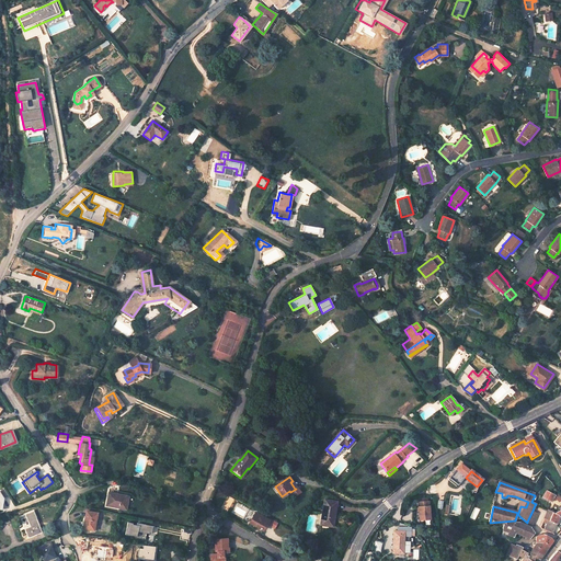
[(296,489),(290,492),(294,496),(300,492),(297,488),(295,489),(296,489)]
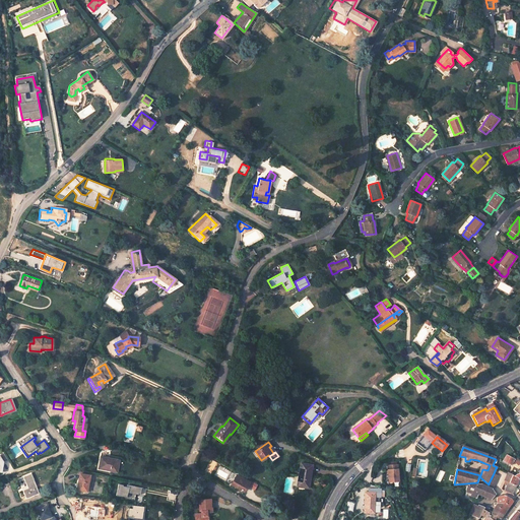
[(515,459),(507,455),(504,462),(511,466),(515,459)]
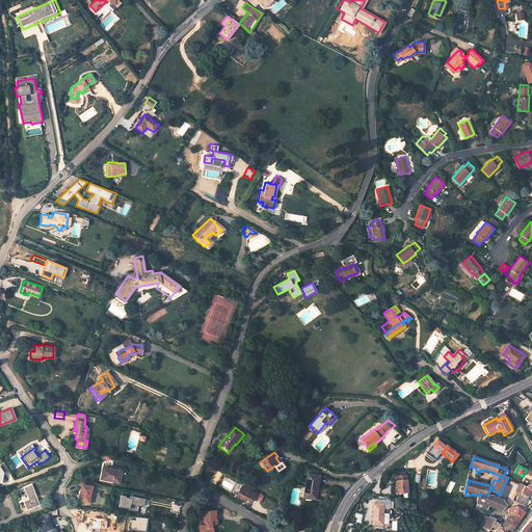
[(121,471),(103,467),(100,478),(118,482),(121,471)]
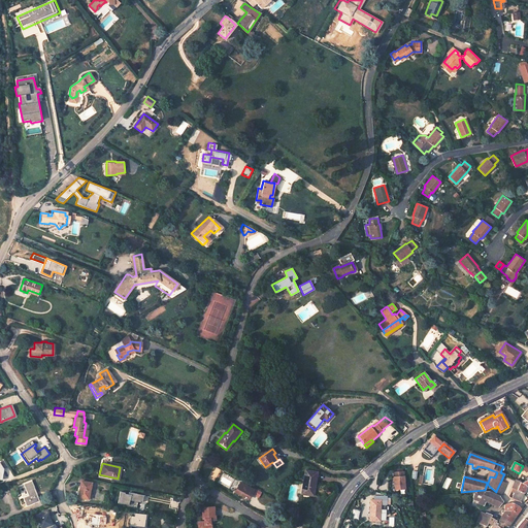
[(403,471),(394,471),(394,488),(404,488),(403,471)]
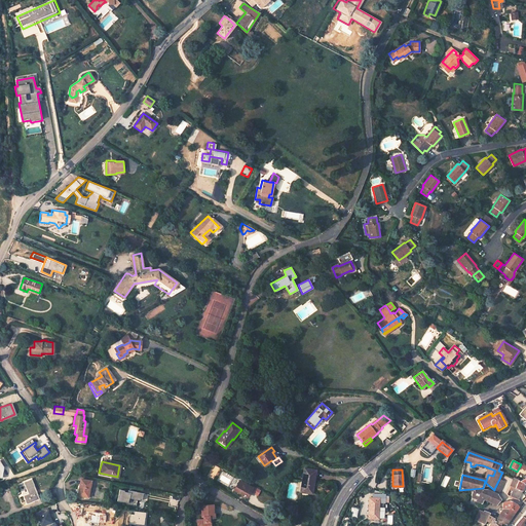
[(301,491),(311,493),(314,475),(304,473),(303,478),(301,491)]
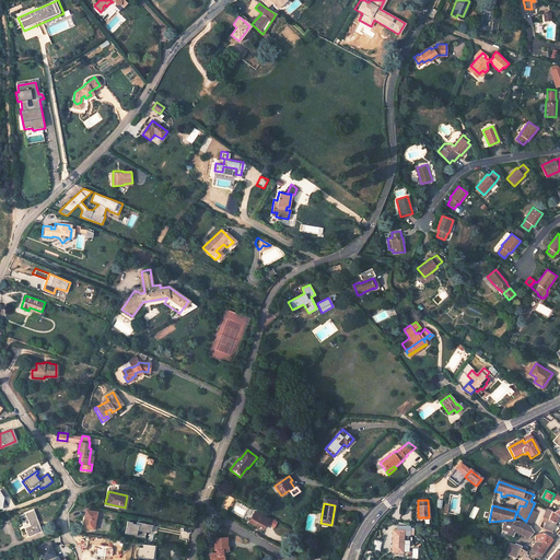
[(556,523),(559,516),(559,514),(559,509),(553,513),(552,512),(549,520),(556,523)]
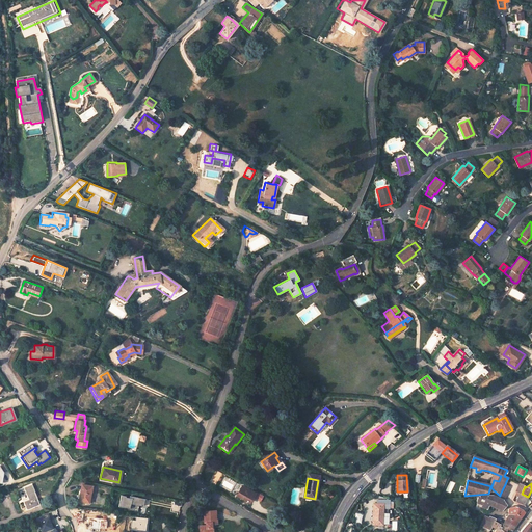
[(27,499),(22,501),(25,509),(38,504),(30,484),(23,487),(24,489),(27,499)]
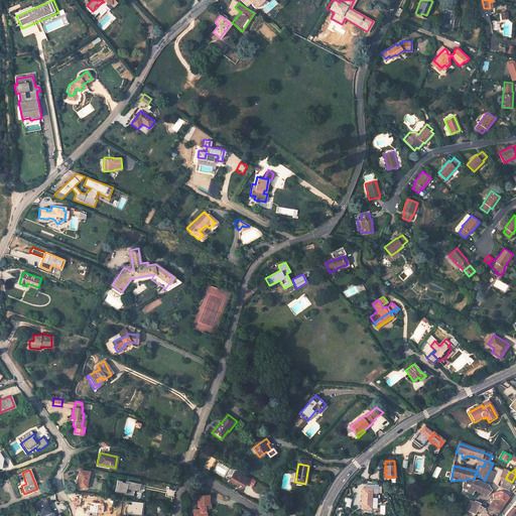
[(85,488),(87,478),(89,479),(90,472),(80,470),(77,486),(85,488)]
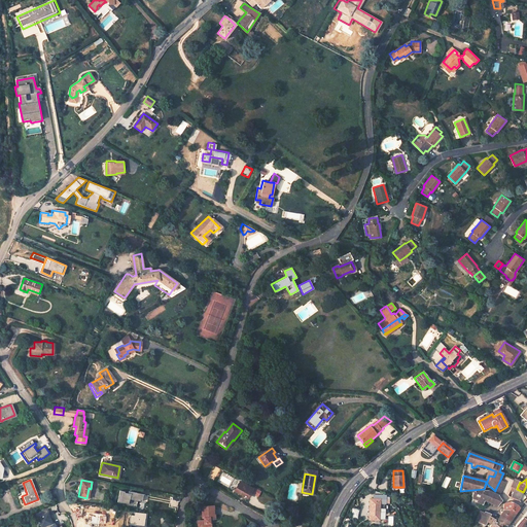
[(504,482),(500,480),(495,490),(500,492),(504,482)]
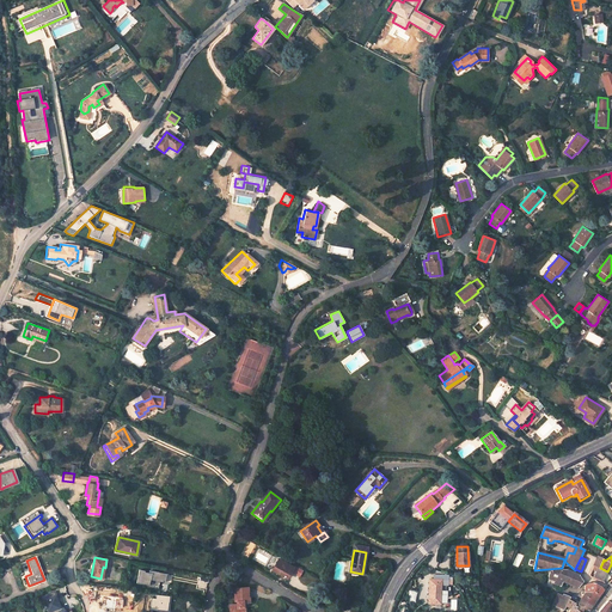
[(294,569),(277,560),(271,570),(285,577),(288,571),(292,573),(294,569)]
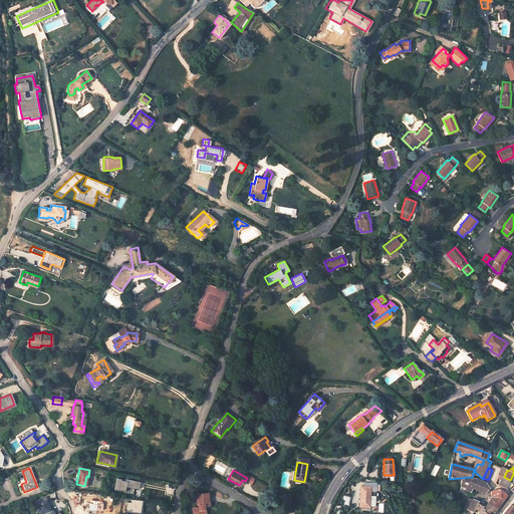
[(21,484),(26,482),(23,473),(17,475),(21,484)]
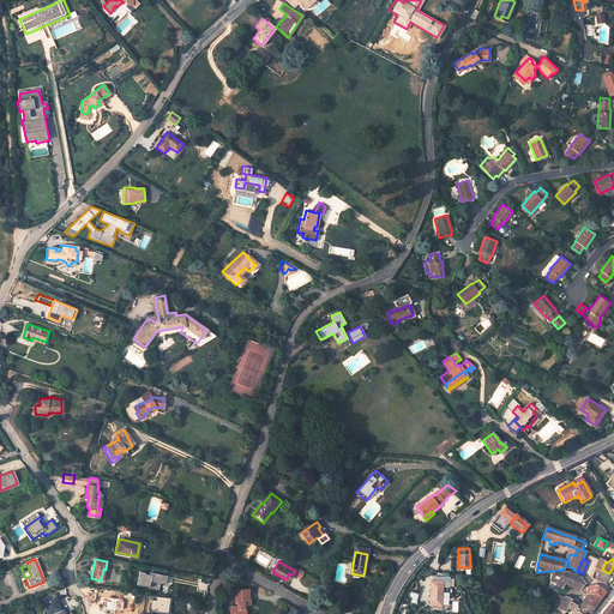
[(602,570),(596,567),(595,571),(599,573),(596,581),(596,582),(606,585),(611,575),(609,573),(602,570)]
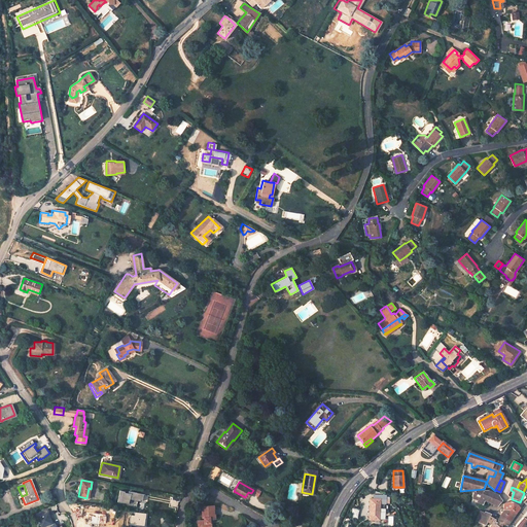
[(129,504),(130,499),(139,501),(140,494),(129,492),(129,493),(125,493),(125,492),(120,491),(117,502),(129,504)]
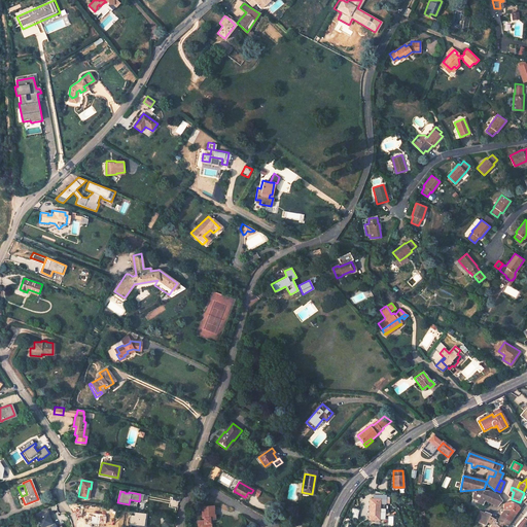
[(487,492),(475,491),(473,497),(480,499),(479,503),(483,505),(484,501),(497,506),(501,501),(498,496),(487,492)]
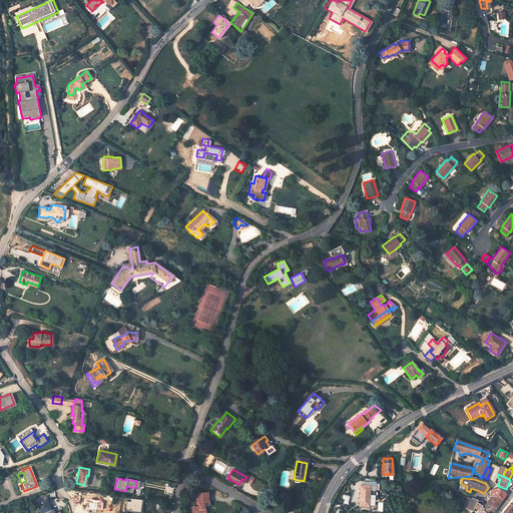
[(375,483),(363,483),(363,487),(360,487),(360,507),(370,507),(370,491),(375,491),(375,483)]
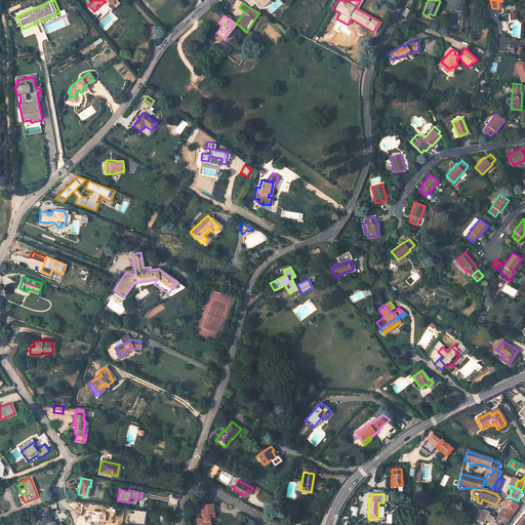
[(509,500),(502,501),(502,509),(510,510),(514,513),(516,510),(518,507),(516,505),(509,500)]
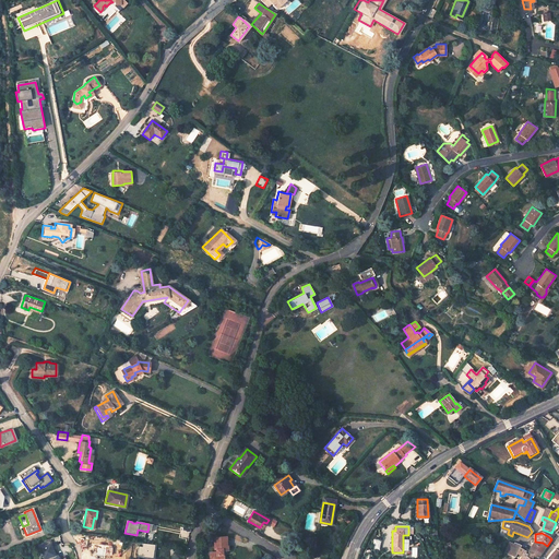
[(216,547),(216,550),(211,551),(211,558),(214,558),(213,558),(225,558),(225,549),(228,549),(228,543),(227,543),(226,534),(214,536),(215,548),(216,547)]
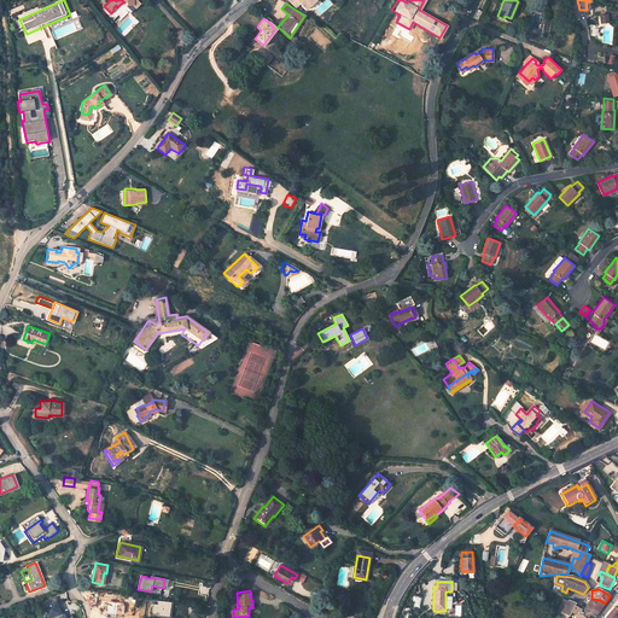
[(59,617),(59,616),(60,614),(54,598),(44,602),(45,606),(44,607),(47,617),(71,617),(69,617),(65,617),(63,617),(59,617)]
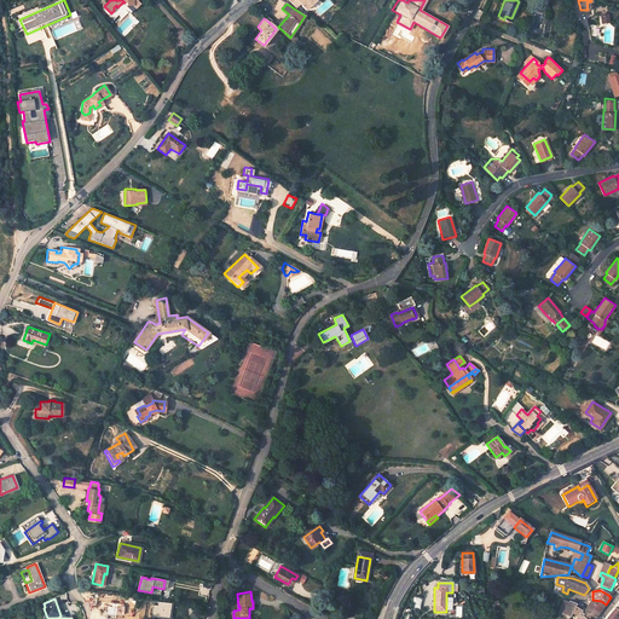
[(121,618),(122,611),(123,601),(110,600),(108,600),(108,608),(109,608),(109,618),(115,618),(121,618)]
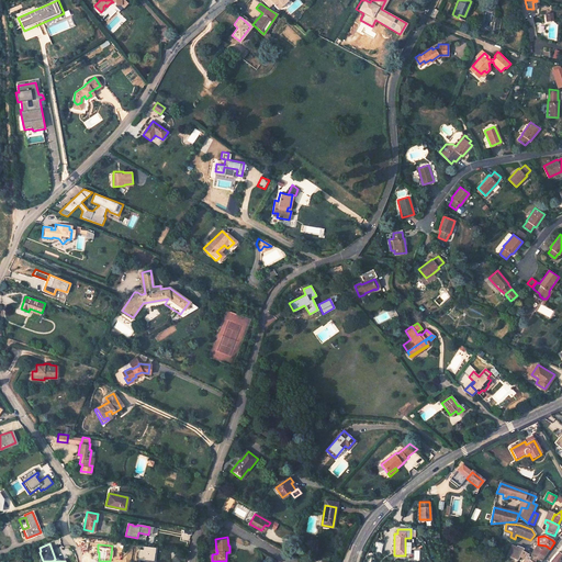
[(546,546),(538,544),(532,553),(543,558),(550,549),(546,546)]
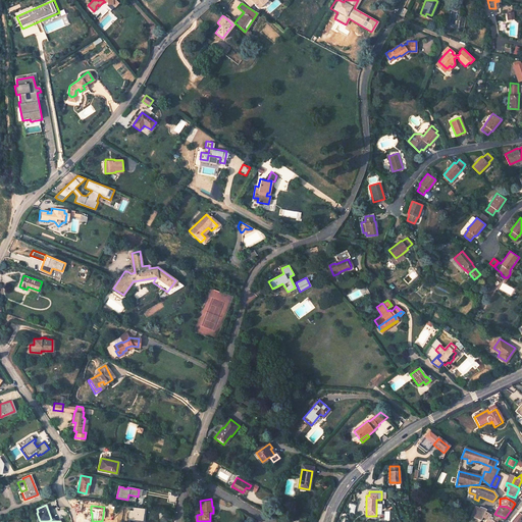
[(135,507),(134,511),(129,510),(128,519),(145,521),(147,509),(135,507)]
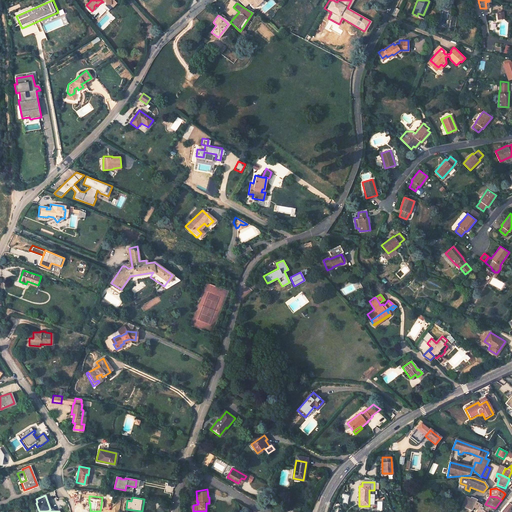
[(463,506),(473,509),(474,508),(476,502),(476,501),(471,499),(470,500),(466,499),(463,506)]
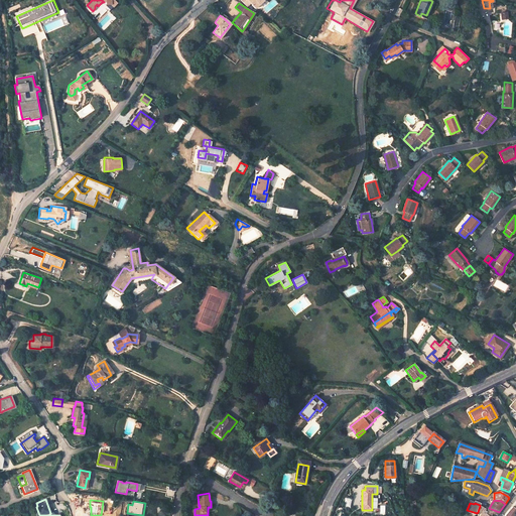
[(489,515),(487,514),(488,512),(486,511),(486,508),(480,506),(478,512),(483,513),(481,515),(489,515)]
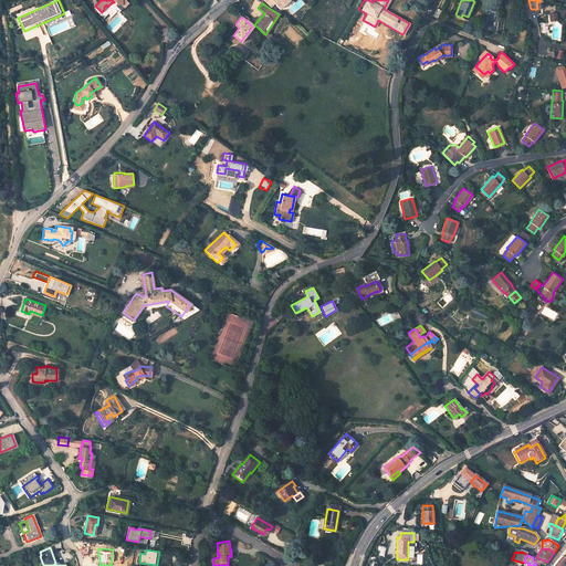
[(561,565),(562,565),(565,559),(565,558),(563,556),(561,559),(558,563),(555,565),(561,565)]
